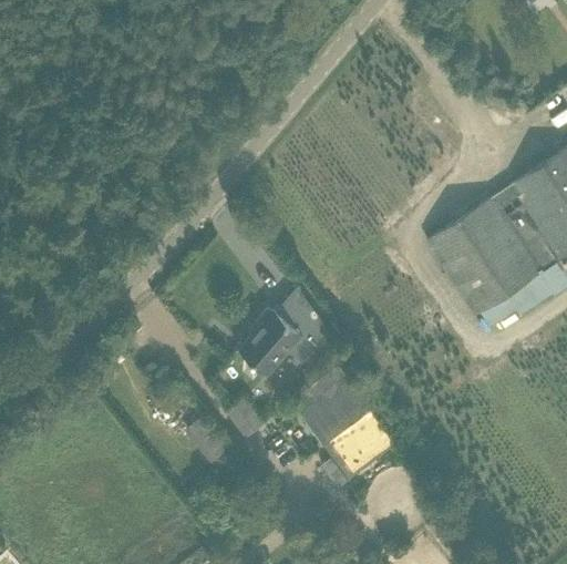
[(566,146),(425,241),(475,317),(481,314),(490,327),(516,310),(519,315),(553,294),(539,275),(557,264),(566,256),(566,146)]
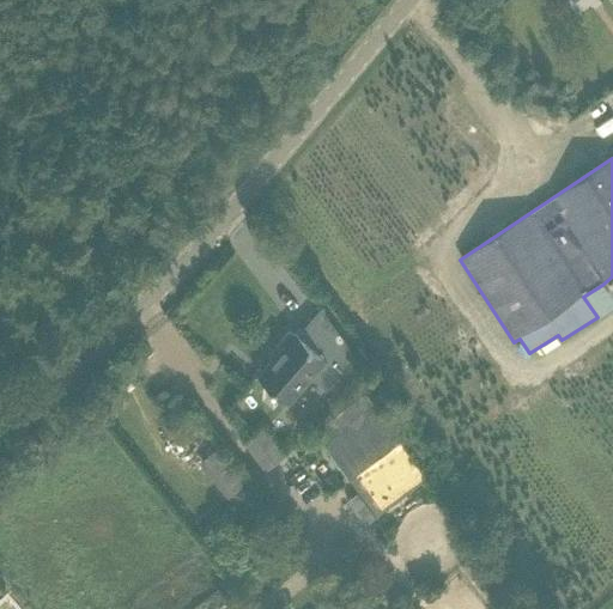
[(285,348),(258,378),(289,406),(311,379),(326,363),(338,373),(340,376),(357,358),(325,314),(322,311),(299,338),(296,335),(293,338),(289,334),(280,343),(285,348)]
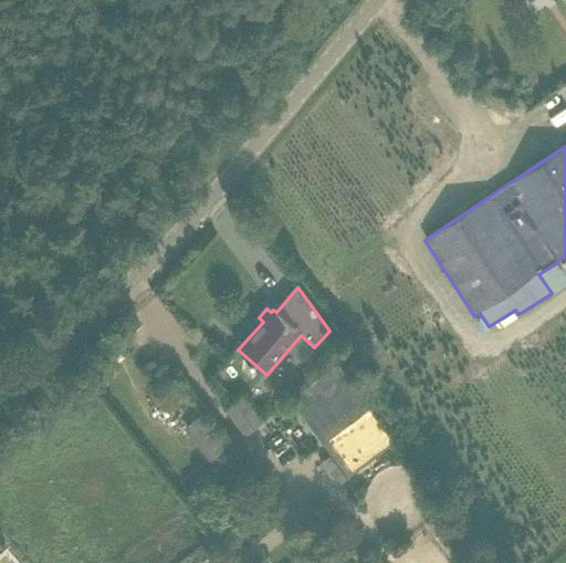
[(347,478),(394,445),(338,366),(290,400),(347,478)]
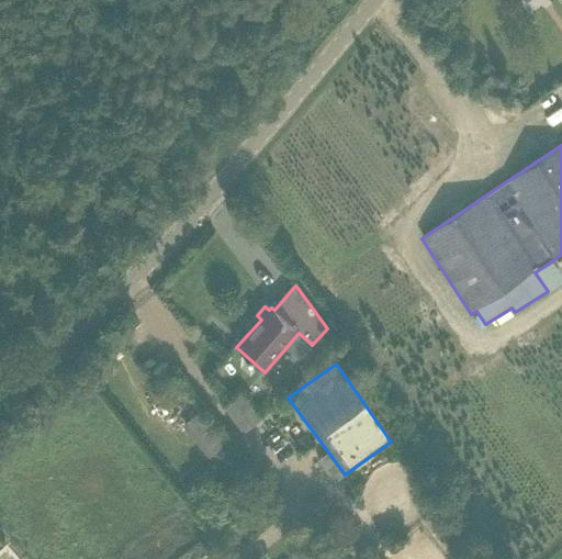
[(243,434),(262,420),(244,394),(224,409),(243,434)]
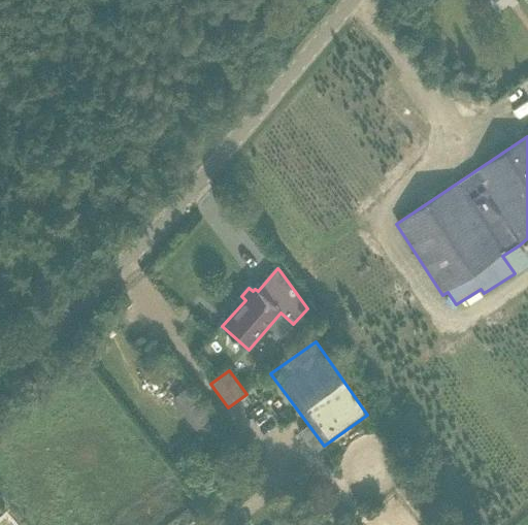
[(195,431),(212,417),(188,387),(170,400),(195,431)]
